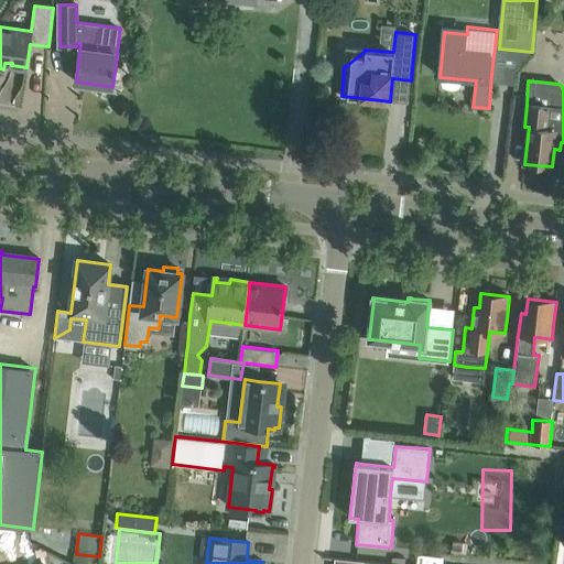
[(50,563),(47,553),(33,556),(34,563),(50,563)]
